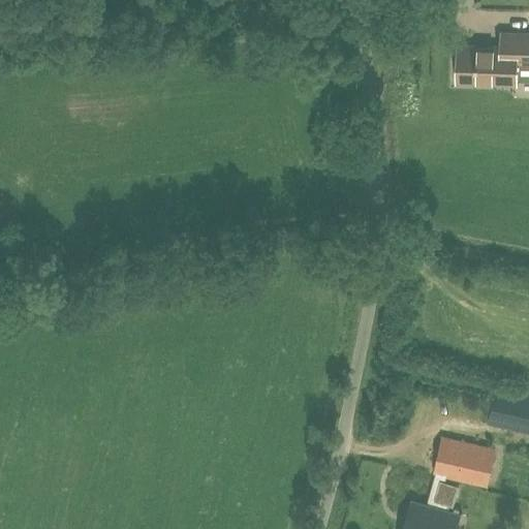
[(299,0),(273,0),(274,8),(300,7),(299,0)]
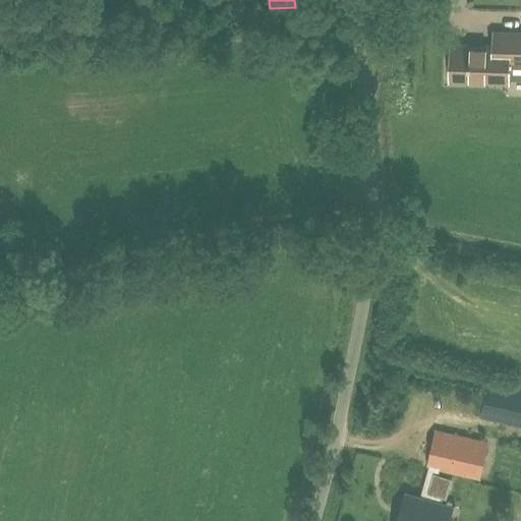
[(520,34),(501,34),(496,33),(495,33),(495,37),(494,47),(490,47),(484,46),(484,48),(476,48),(476,46),(452,45),(451,73),(451,77),(451,80),(453,80),(467,81),(508,82),(508,79),(520,79),(520,34)]
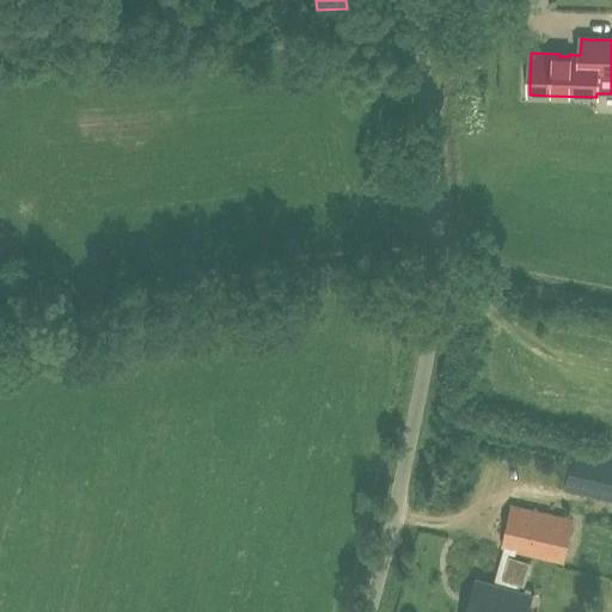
[(611,488),(611,483),(611,456),(597,452),(589,483),(611,488)]
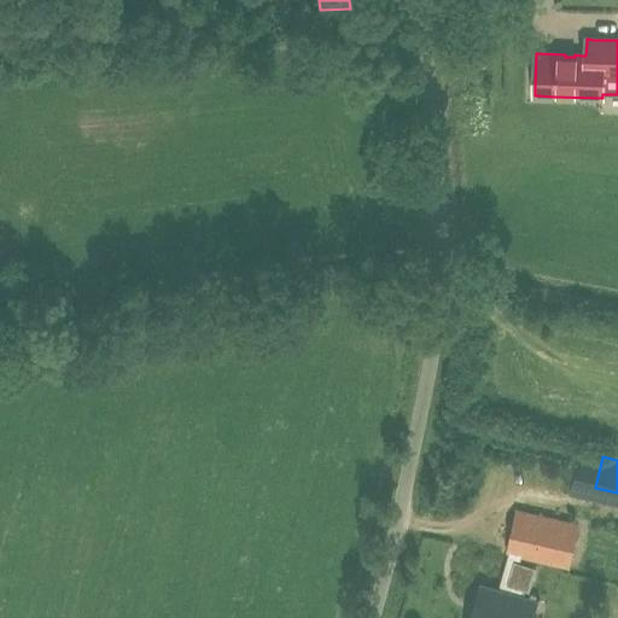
[(509,554),(500,588),(524,595),(525,589),(530,590),(536,567),(535,567),(520,563),(522,557),(569,567),(578,525),(577,525),(534,516),(517,512),(507,553),(509,554)]
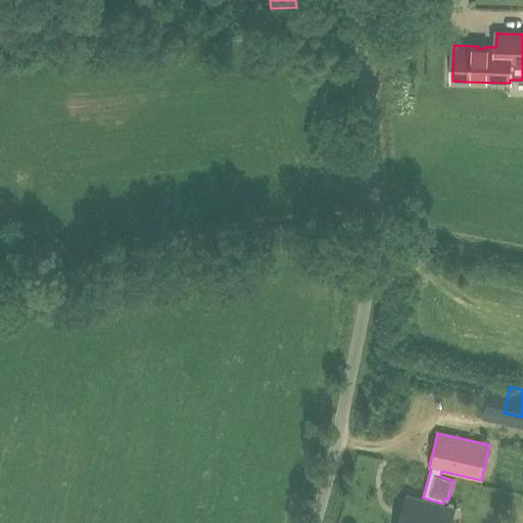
[(440,522),(446,505),(443,504),(423,497),(407,492),(397,522),(440,522)]
